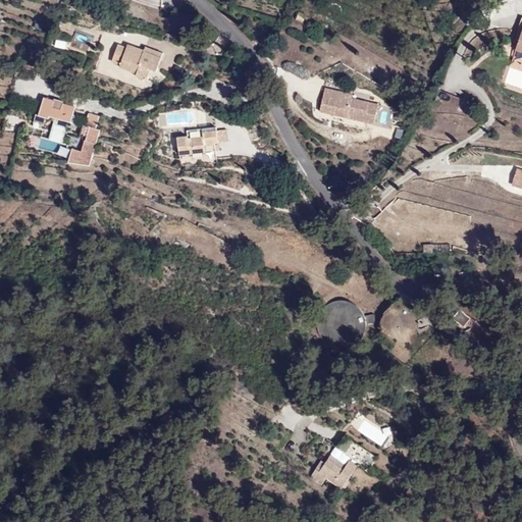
[(239,0),(239,1),(252,8),(256,0),(239,0)]
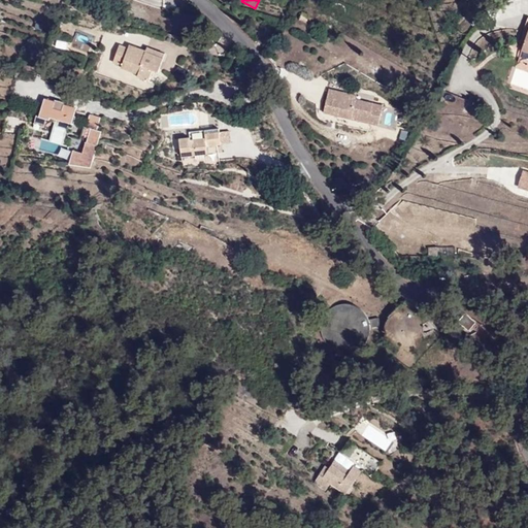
[(310,26),(315,18),(305,12),(301,22),(310,26)]
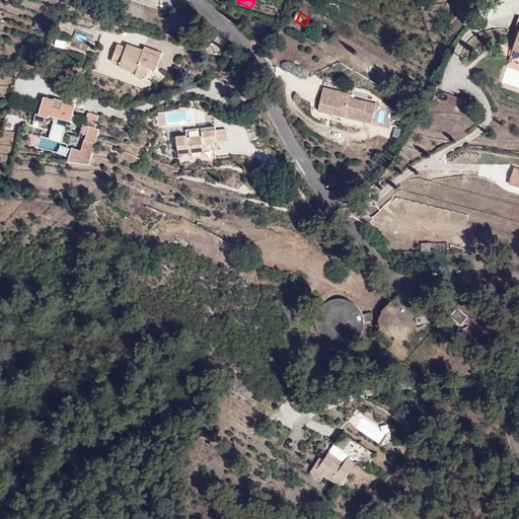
[(157,74),(162,60),(144,54),(145,51),(130,45),(127,49),(120,46),(115,60),(123,63),(121,70),(137,76),(136,79),(146,82),(150,72),(157,74)]
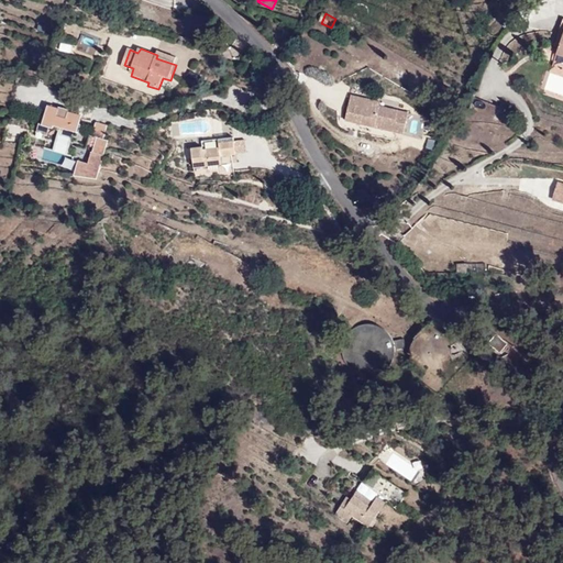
[(176,65),(178,58),(159,52),(157,55),(156,58),(176,65)]
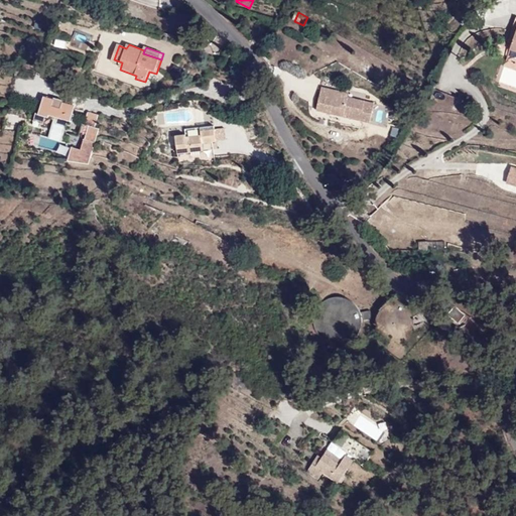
[(515,88),(515,71),(505,67),(499,82),(515,88)]
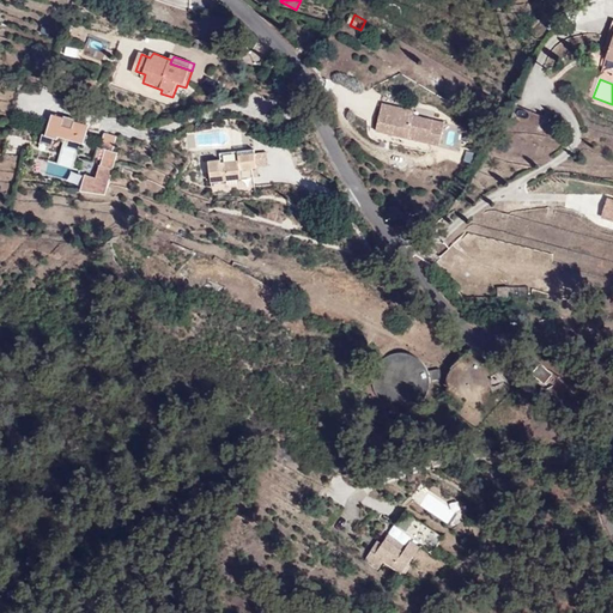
[(425,144),(430,119),(412,114),(413,110),(383,104),(376,133),(425,144)]
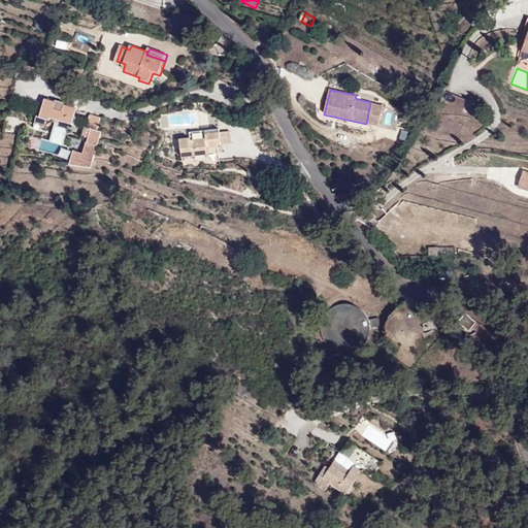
[(42,102),(37,117),(35,116),(32,125),(42,128),(44,120),(53,122),(54,120),(58,121),(57,123),(55,129),(65,132),(67,124),(69,119),(71,119),(72,117),(74,111),(42,102)]
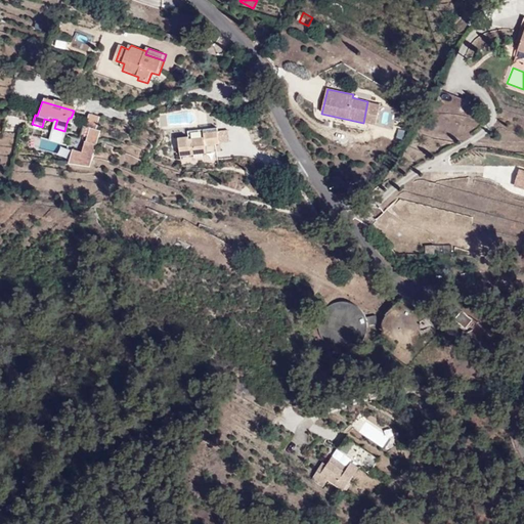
[(374,125),(378,103),(367,101),(363,123),(374,125)]
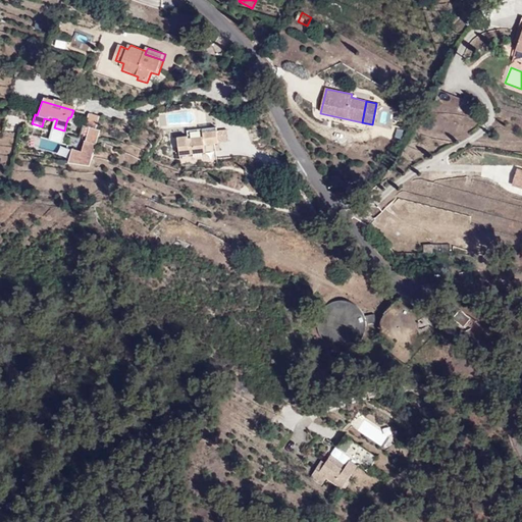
[(94,145),(98,131),(94,129),(97,117),(87,114),(83,126),(88,127),(85,138),(84,142),(94,145)]
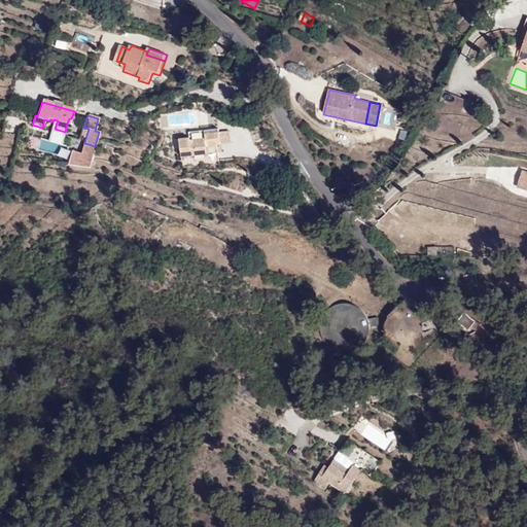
[(206,132),(217,132),(219,129),(218,128),(217,126),(190,129),(189,131),(190,138),(206,136),(206,132)]
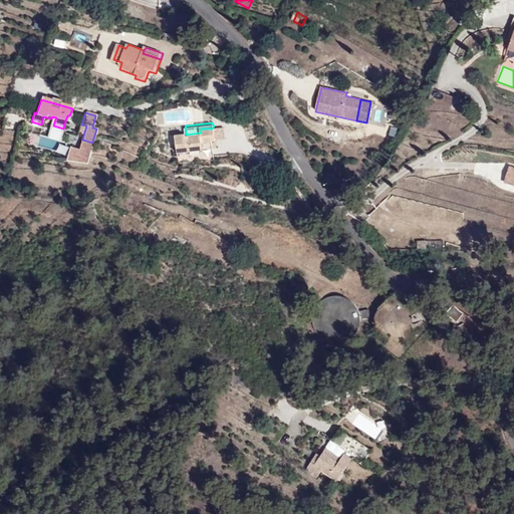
[(81,124),(79,124),(76,134),(83,136),(86,125),(81,124)]
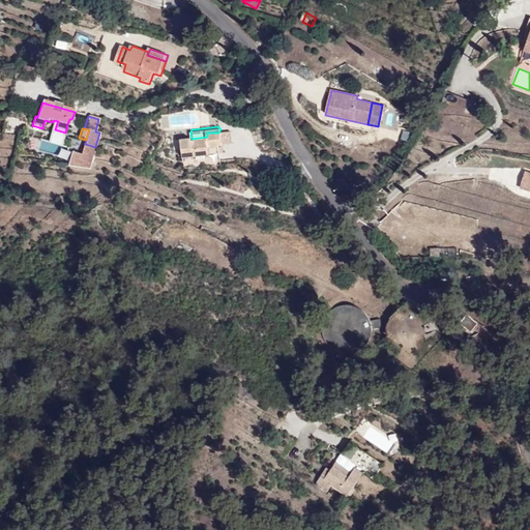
[(209,153),(208,144),(219,142),(218,133),(207,133),(207,137),(192,139),(181,140),(183,156),(209,153)]
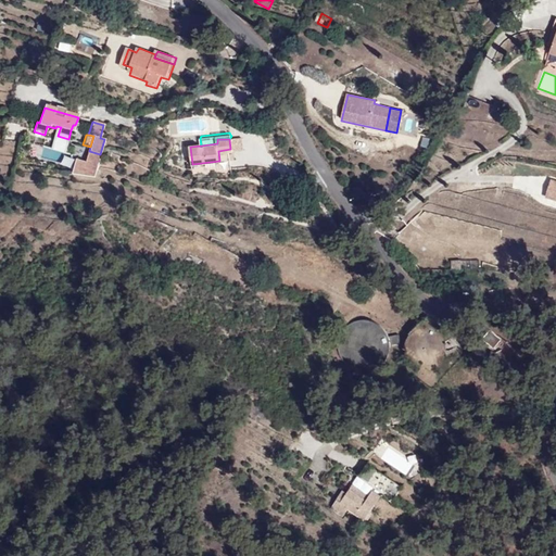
[(232,160),(230,149),(218,151),(219,161),(232,160)]
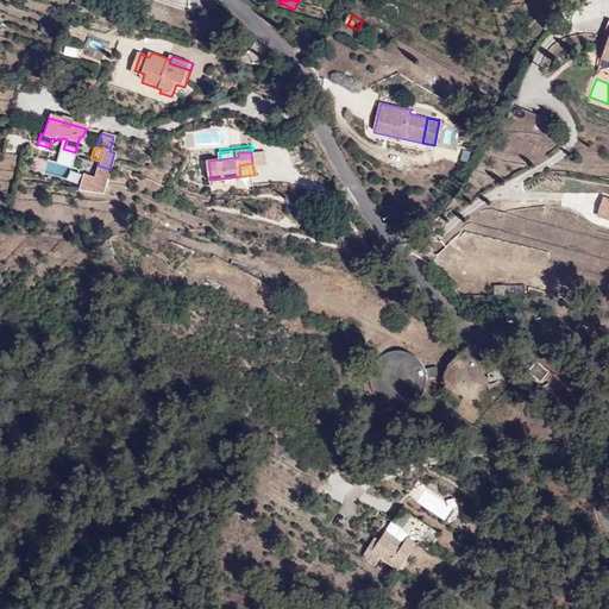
[(102,194),(108,173),(95,169),(93,177),(82,175),(77,192),(102,194)]
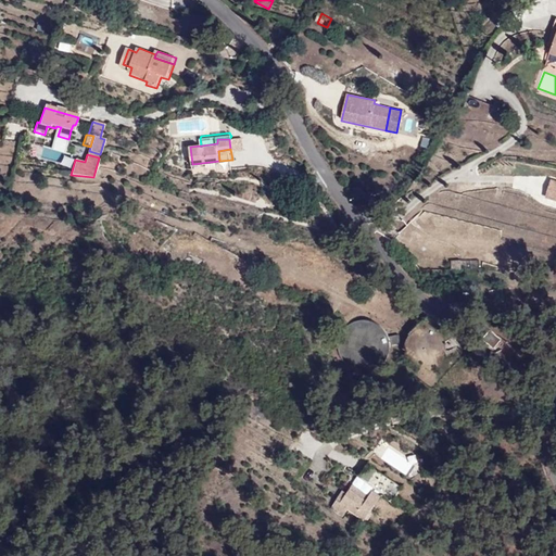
[(451,268),(460,269),(462,261),(451,260),(451,268)]
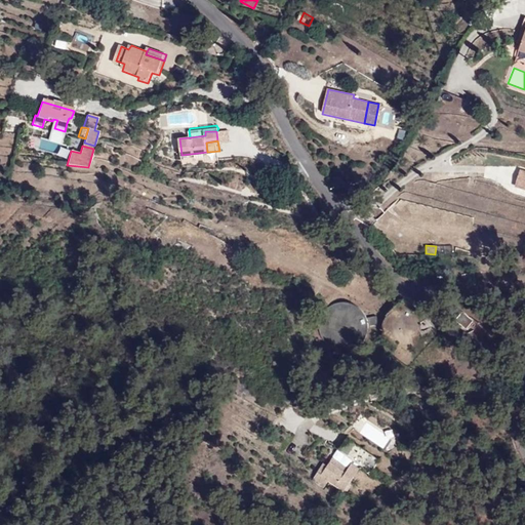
[(434,323),(425,314),(404,291),(387,313),(416,341),(434,323)]
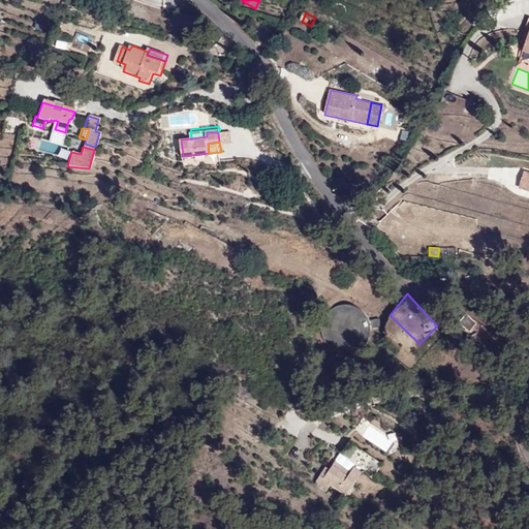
[(378,328),(377,316),(366,318),(367,323),(367,329),(378,328)]
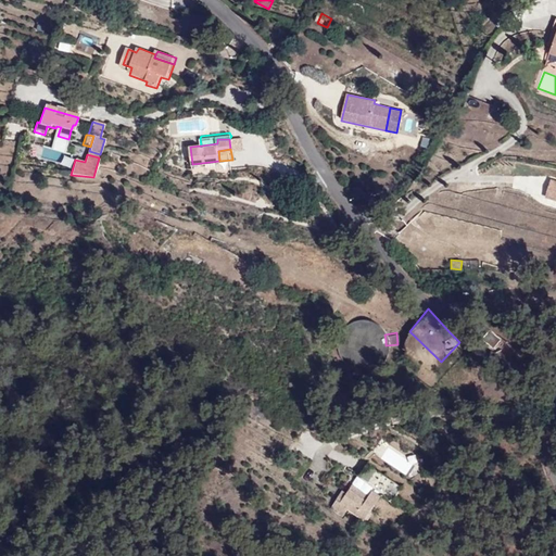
[(506,342),(494,333),(487,343),(498,352),(506,342)]
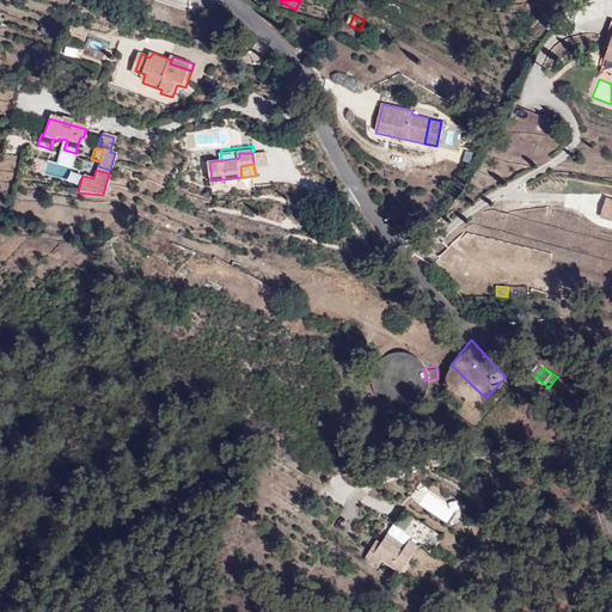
[(416,502),(445,522),(456,509),(427,489),(416,502)]
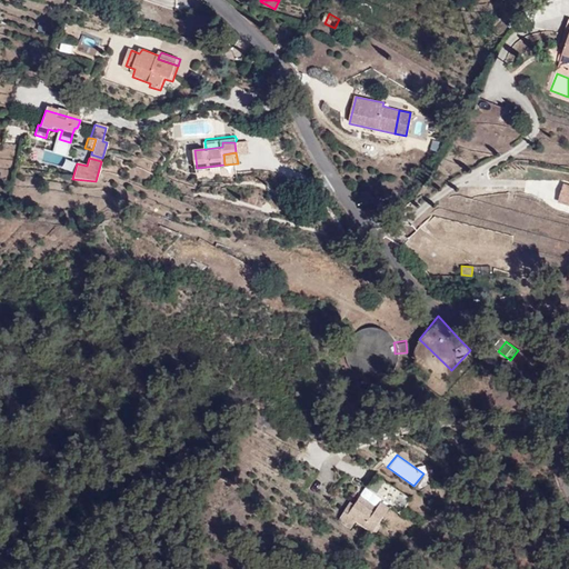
[(387,481),(370,470),(363,479),(381,489),(387,481)]
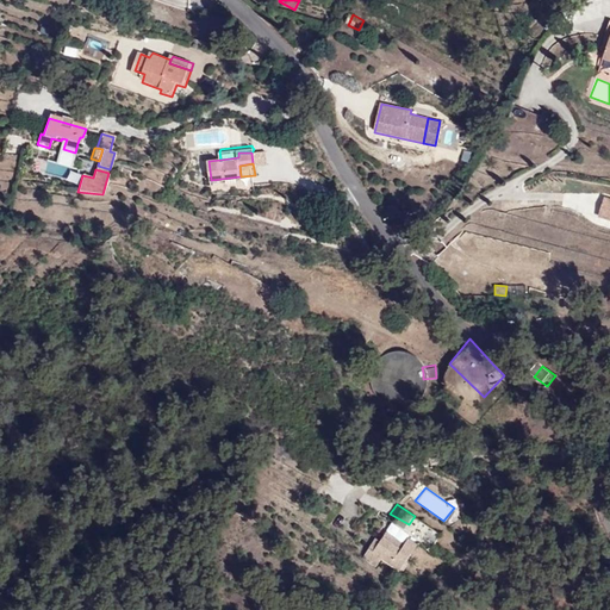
[(403,540),(385,528),(380,534),(398,546),(403,540)]
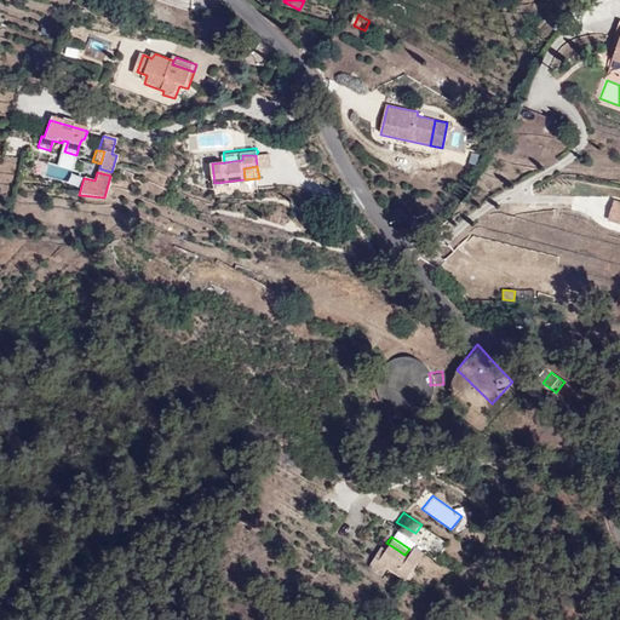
[(405,580),(424,551),(413,544),(409,549),(405,555),(386,543),(384,546),(375,558),(371,555),(365,563),(384,575),(389,569),(405,580)]
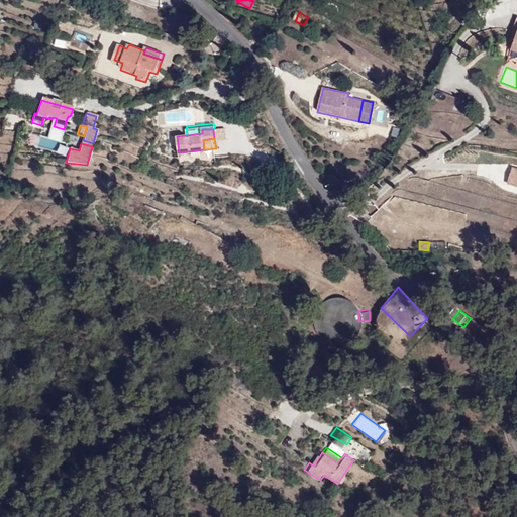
[(313,466),(320,455),(317,452),(309,462),(313,466)]
